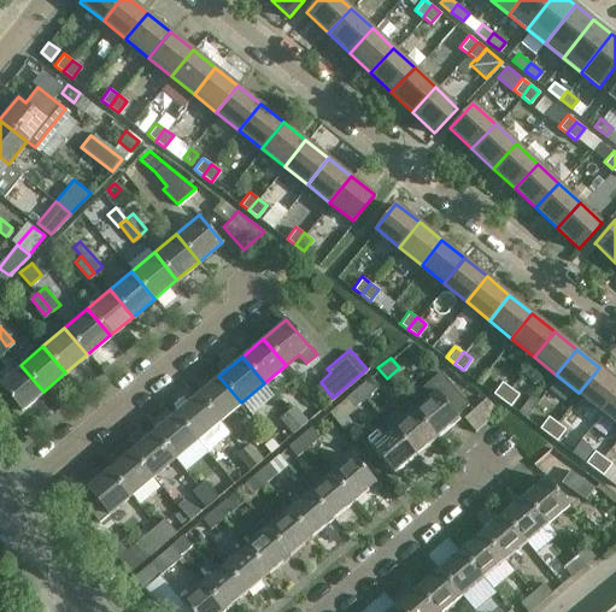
[(44,392),(21,365),(0,381),(0,384),(21,410),(44,392)]
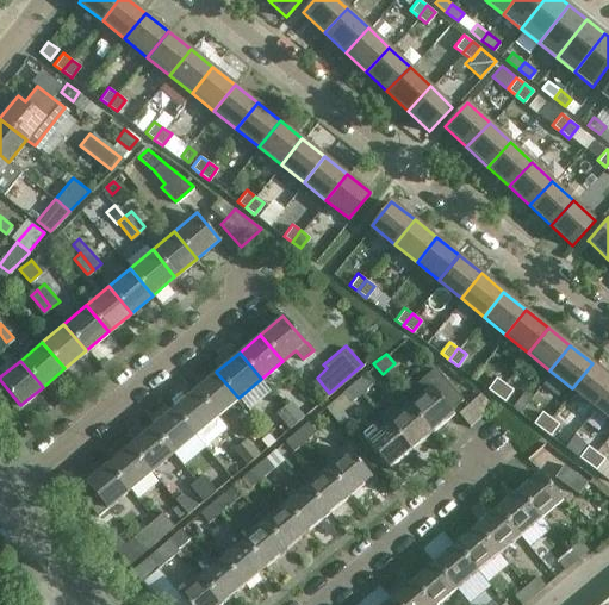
[(608,375),(592,363),(572,388),(595,406),(608,387),(608,375)]
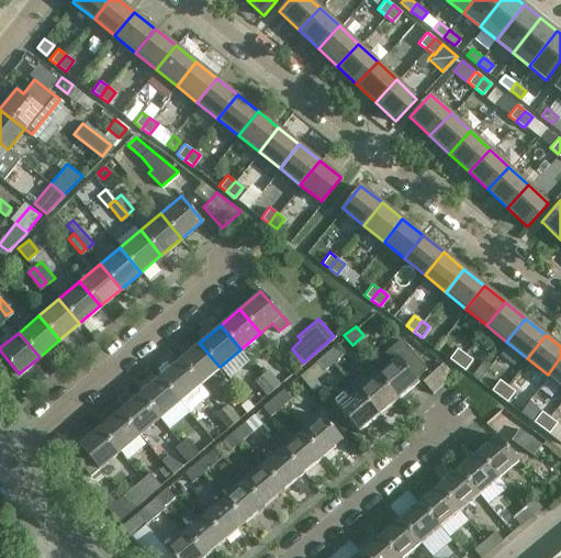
[(377,372),(397,398),(417,380),(415,377),(426,368),(401,337),(380,355),(388,363),(377,372)]
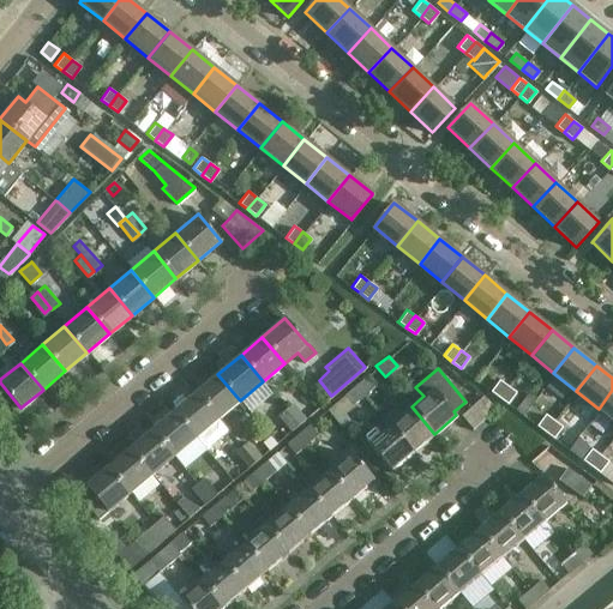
[(240,401),(217,374),(196,392),(218,420),(240,401)]
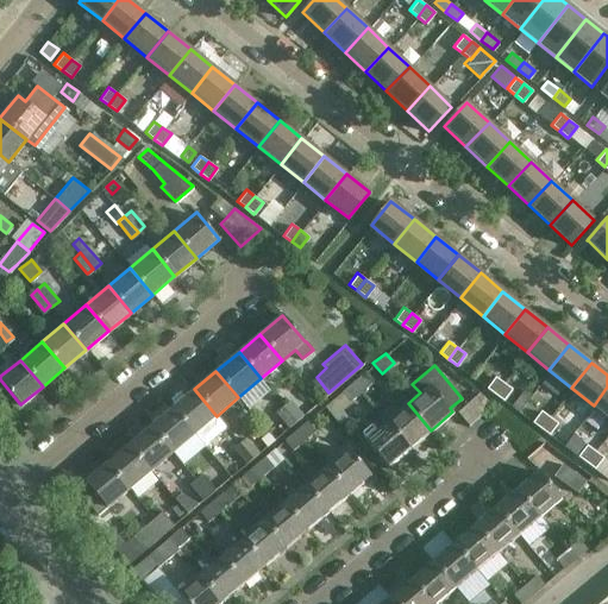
[(352,381),(361,390),(373,381),(364,371),(352,381)]
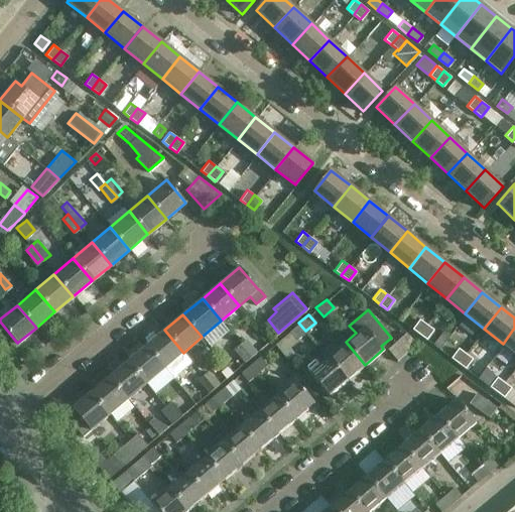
[(411,328),(411,329),(418,334),(426,324),(418,318),(411,328)]
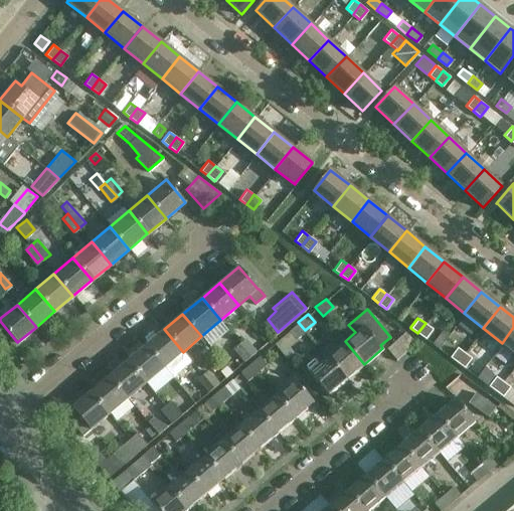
[(305,330),(298,322),(288,330),(295,338),(305,330)]
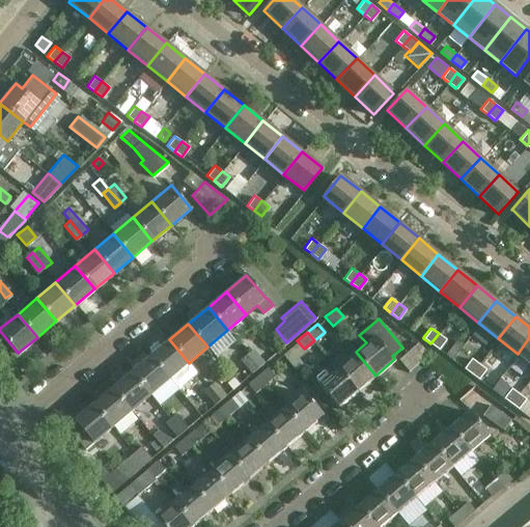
[(439,333),(430,343),(438,349),(439,349),(446,338),(439,333)]
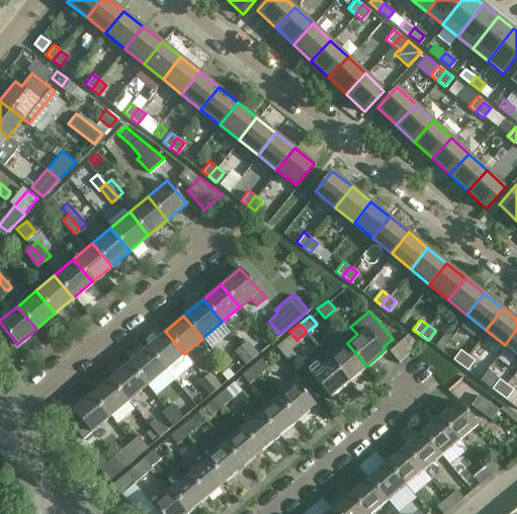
[(516,329),(505,345),(516,355),(516,329)]
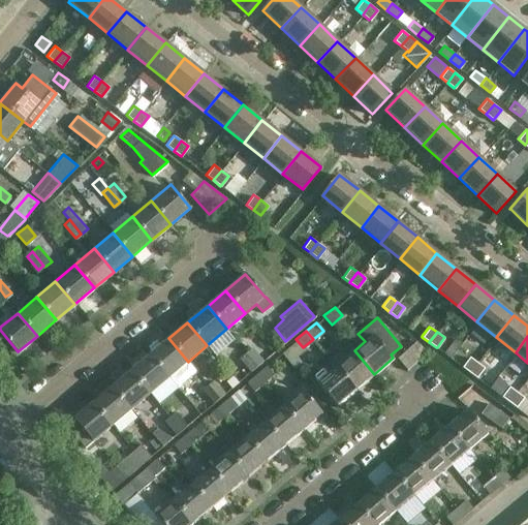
[(444,353),(448,357),(461,341),(454,337),(447,345),(449,347),(444,353)]
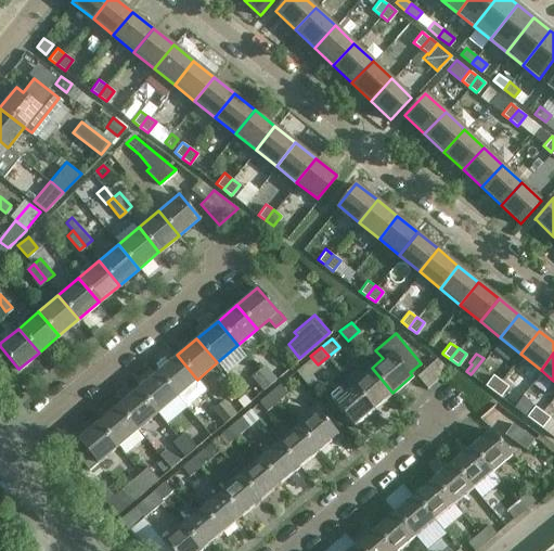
[(197,380),(177,355),(157,371),(177,396),(197,380)]
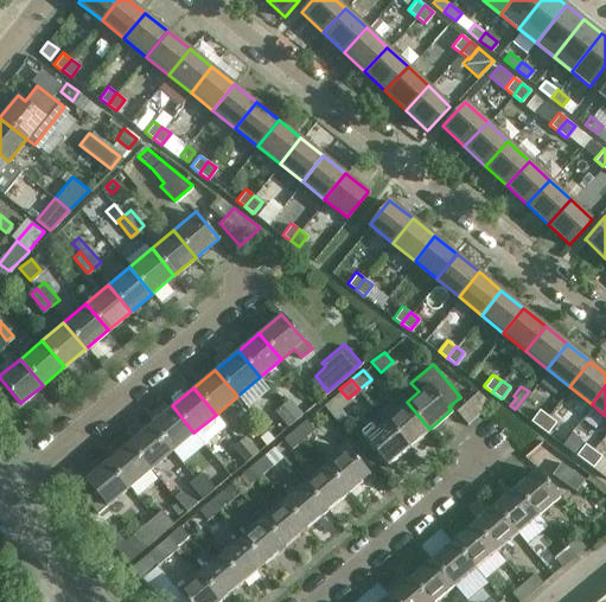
[(399,392),(378,410),(380,411),(386,418),(384,420),(408,447),(429,429),(407,402),(406,402),(399,392)]
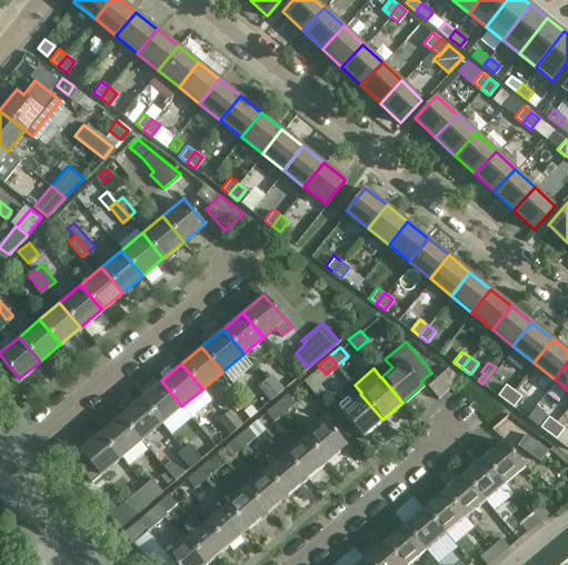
[(265,378),(276,393),(284,387),(271,373),(265,378)]
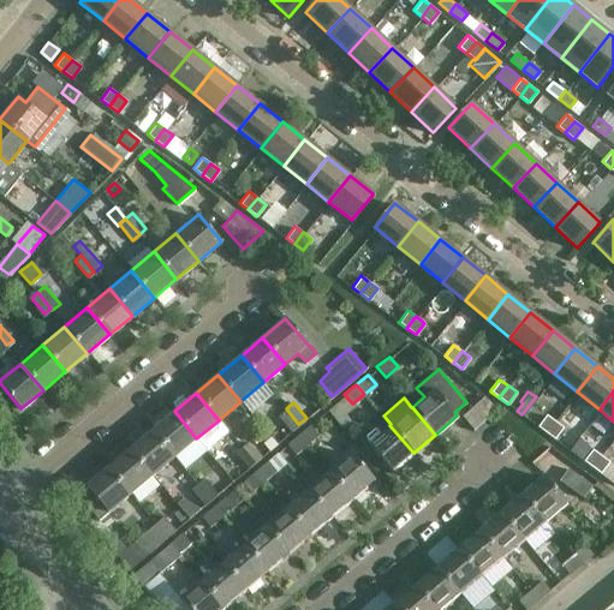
[(298,424),(286,408),(278,416),(291,431),(298,424)]
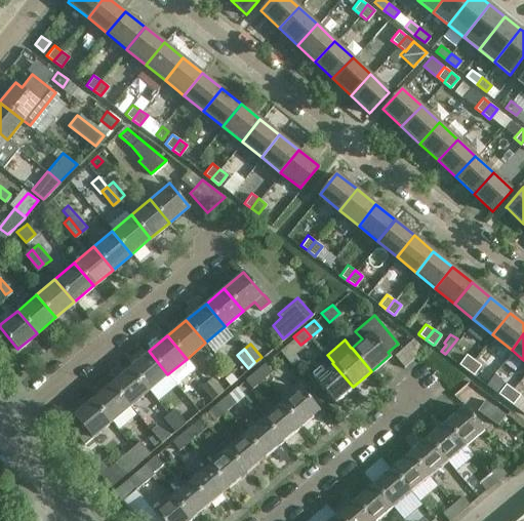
[(167,374),(149,351),(129,367),(149,391),(167,374)]
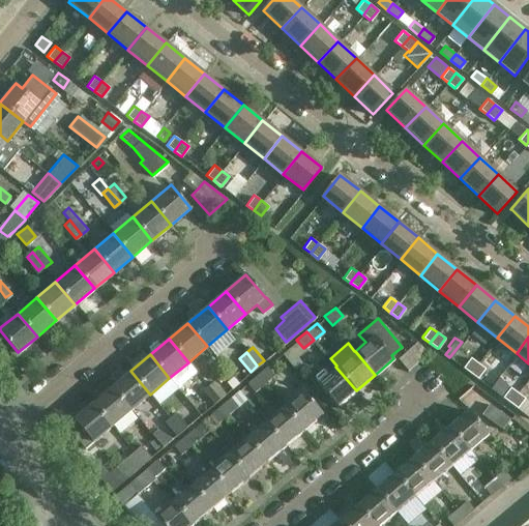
[(470,356),(463,367),(470,372),(477,362),(470,356)]
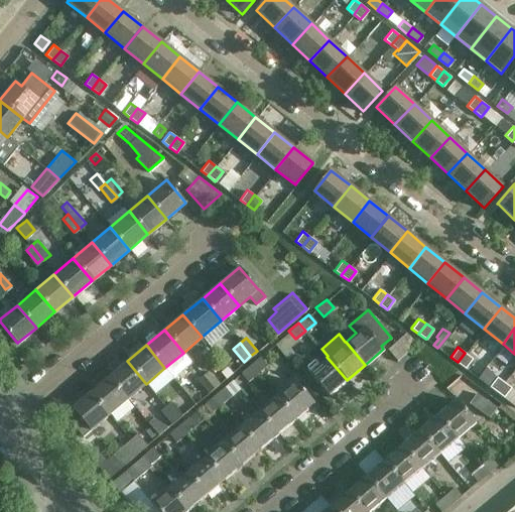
[(327,357),(328,356),(323,350),(314,357),(319,363),(308,372),(329,395),(347,380),(327,357)]
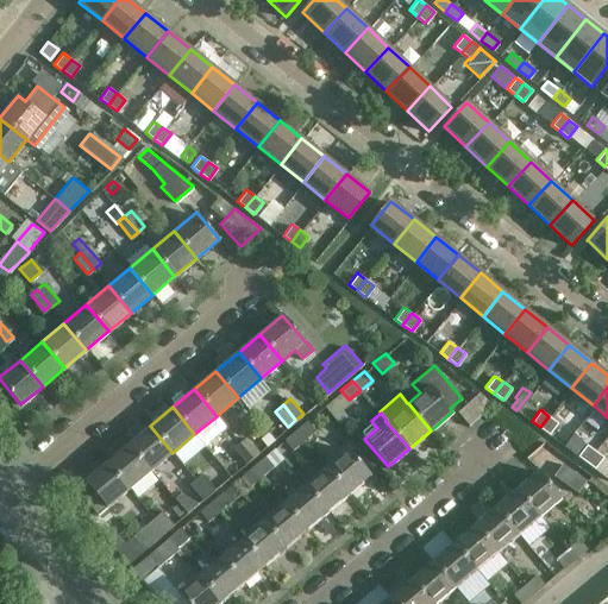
[(549,416),(540,427),(549,434),(557,422),(549,416)]
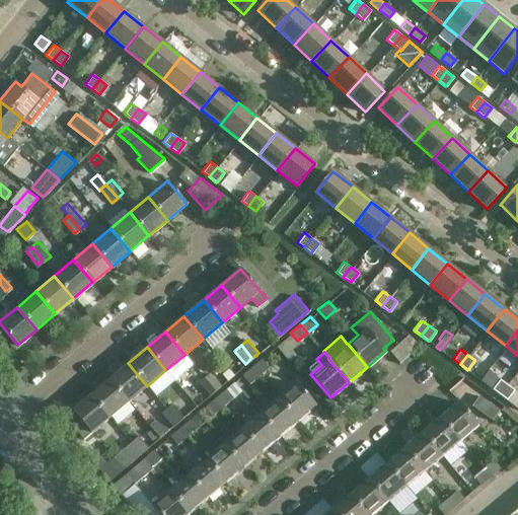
[(250,366),(259,375),(269,366),(262,358),(250,366)]
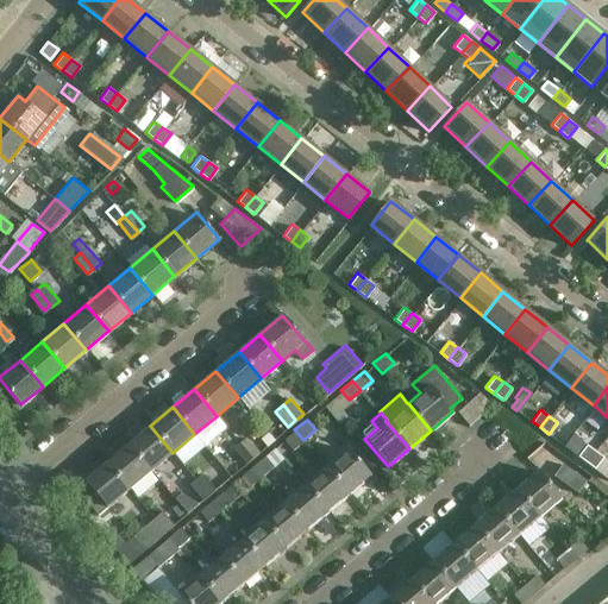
[(173,453),(150,426),(129,444),(151,471),(173,453)]
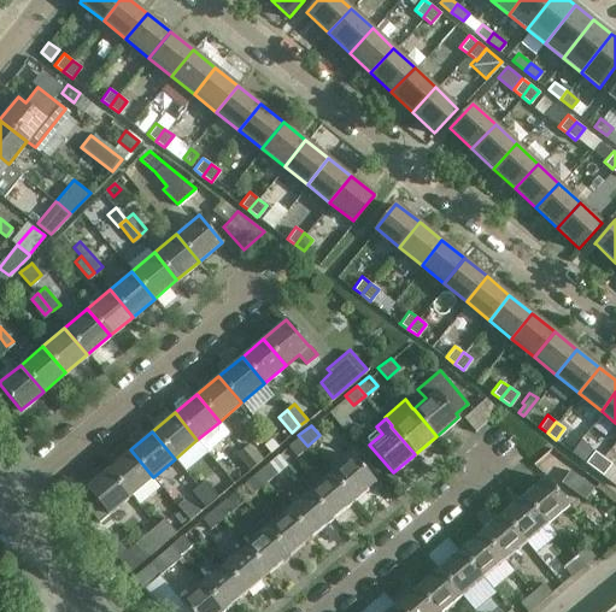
[(287,445),(295,455),(308,446),(298,435),(287,445)]
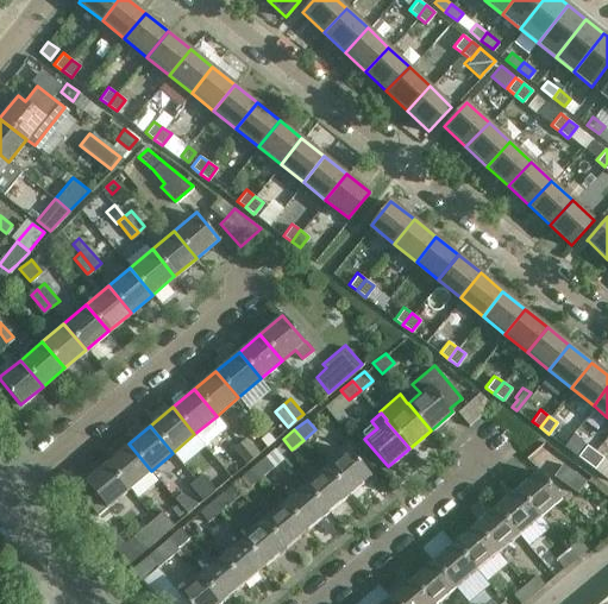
[(267,431),(259,438),(265,445),(274,439),(267,431)]
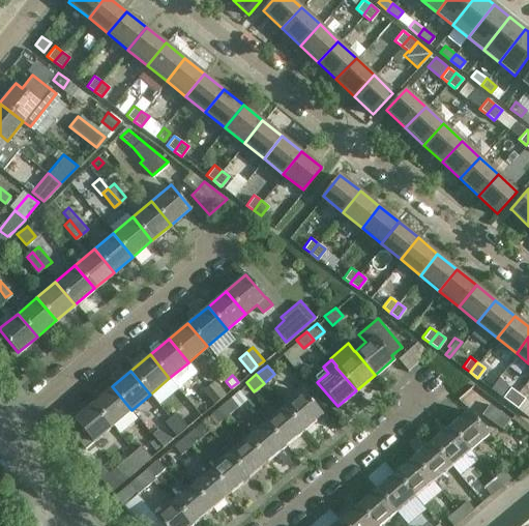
[(208,385),(218,399),(225,392),(214,380),(208,385)]
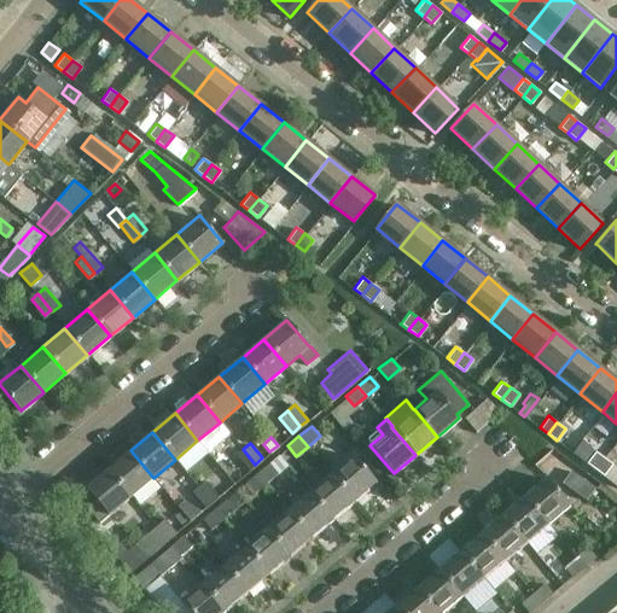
[(237,454),(250,468),(255,465),(243,449),(237,454)]
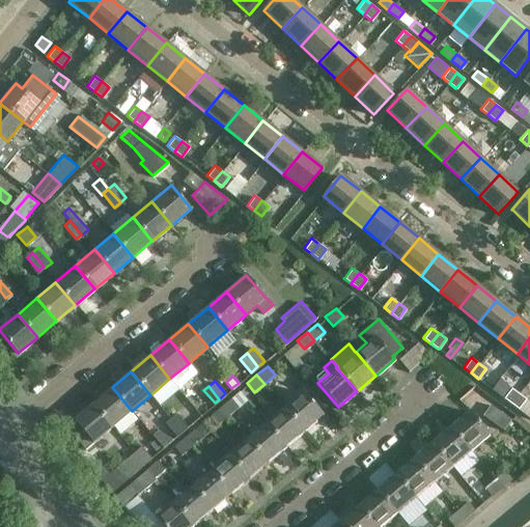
[(132,411),(112,387),(92,404),(112,426),(132,411)]
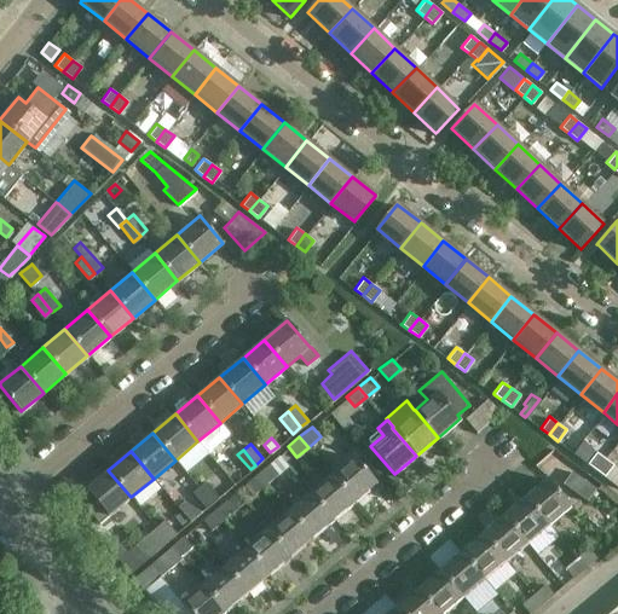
[(595,451),(587,463),(595,469),(604,457),(595,451)]
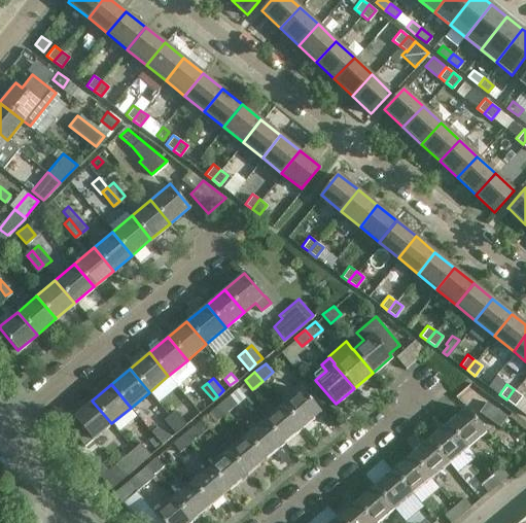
[(320,411),(301,388),(281,404),(302,427),(320,411)]
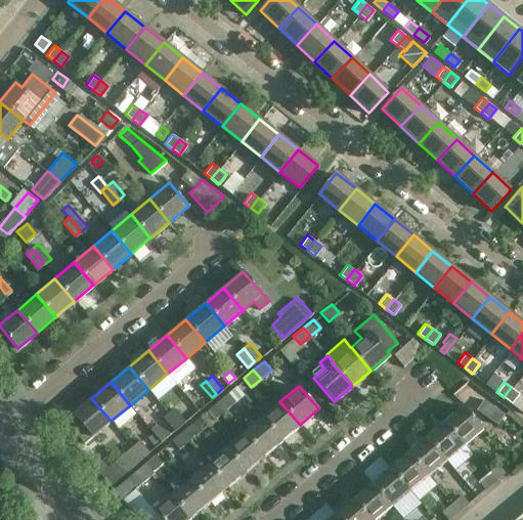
[(511,387),(504,397),(511,403),(511,402),(518,393),(511,387)]
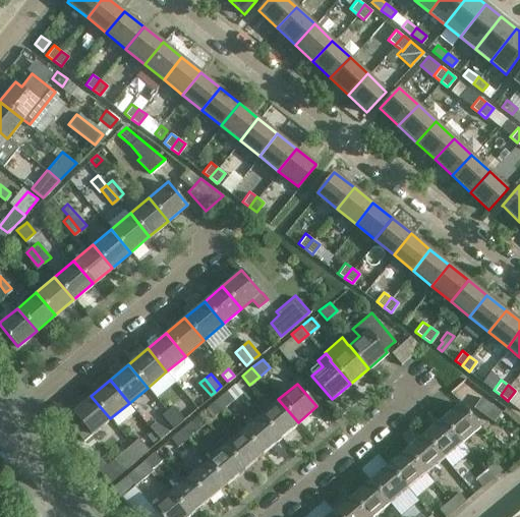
[(216,398),(223,407),(233,398),(226,390),(216,398)]
